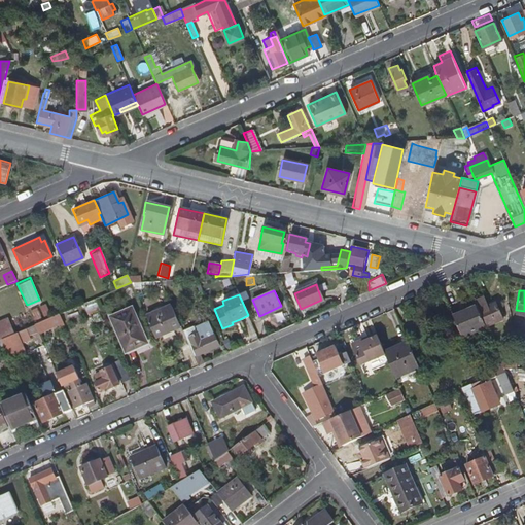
[(102,310),(96,296),(83,303),(88,313),(90,312),(90,314),(92,314),(95,322),(103,318),(100,311),(102,310)]
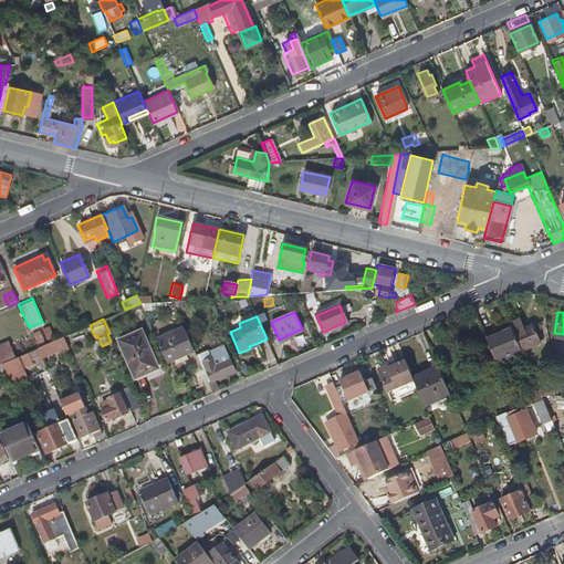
[(494,336),(486,340),(495,361),(520,351),(513,334),(507,320),(490,327),(492,332),(494,336)]
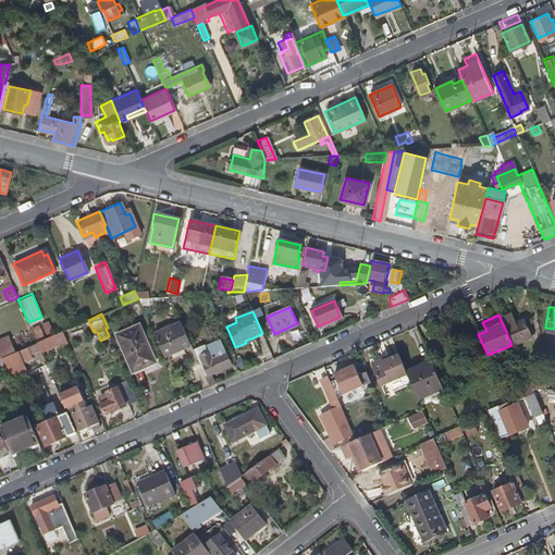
[(32,328),(38,342),(54,334),(48,321),(32,328)]
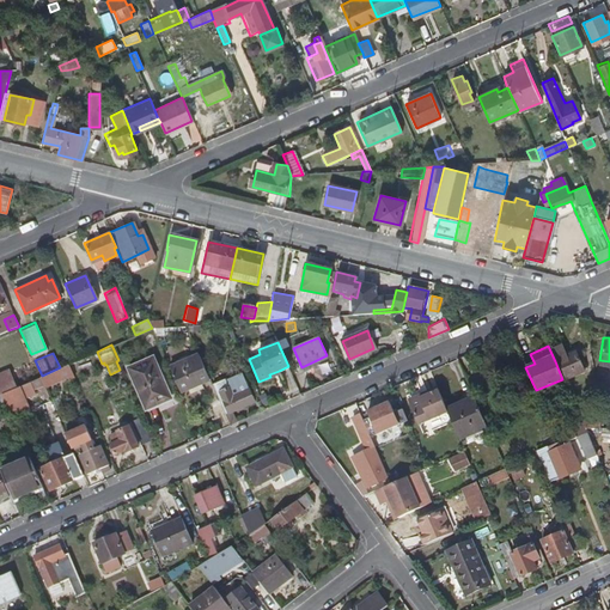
[(169,367),(180,392),(209,379),(199,354),(169,367)]
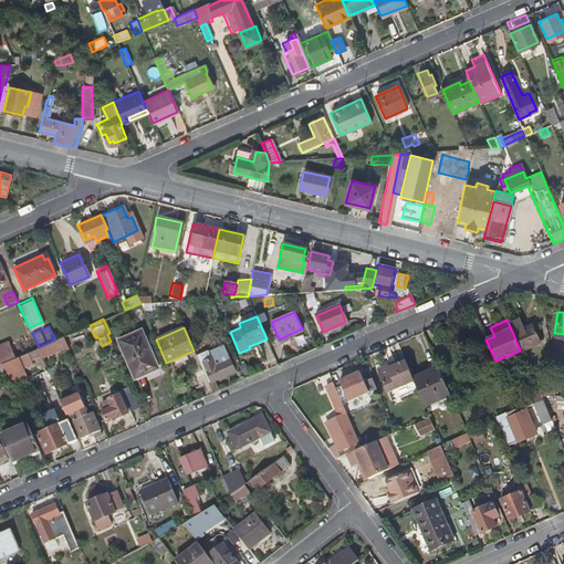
[(532,327),(513,334),(520,351),(521,352),(539,345),(532,327)]
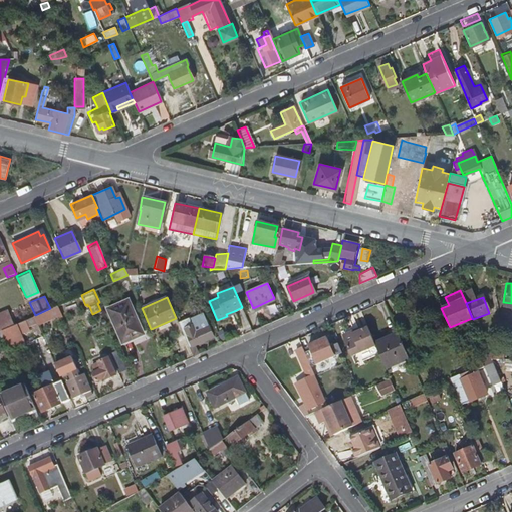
[(129,299),(107,308),(122,342),(134,337),(133,334),(142,330),(129,299)]
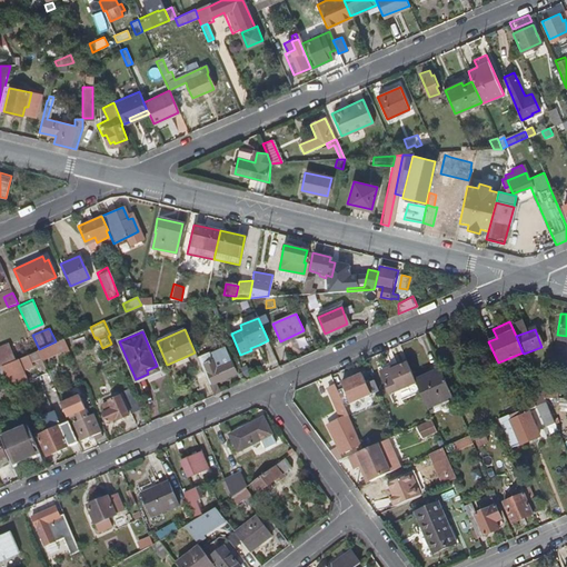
[(40,357),(67,345),(63,338),(56,341),(39,349),(38,350),(40,357)]
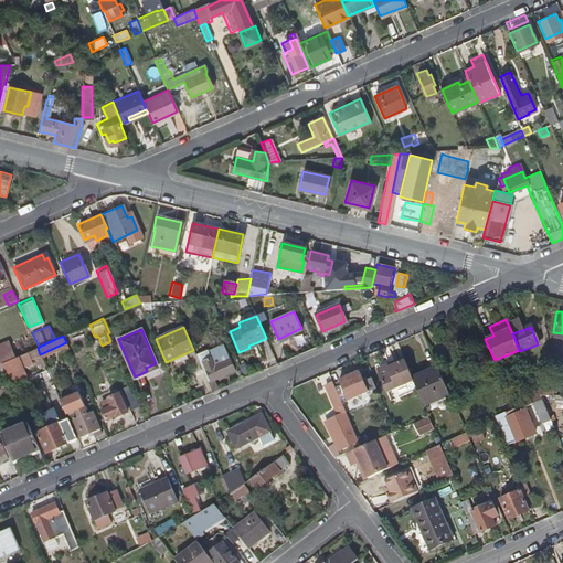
[(0,360),(1,363),(14,358),(8,342),(0,346),(1,348),(0,348),(0,360)]
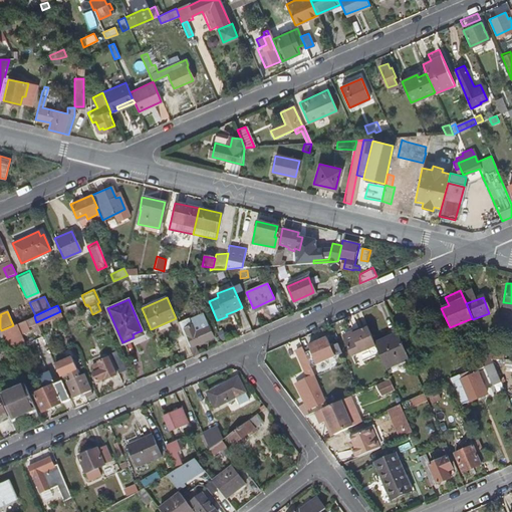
[(34,316),(25,319),(28,327),(37,323),(36,322),(34,316)]
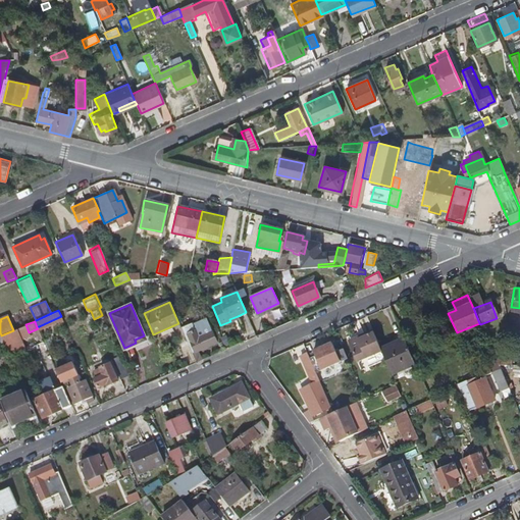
[(197,361),(202,359),(198,350),(216,342),(210,327),(208,327),(201,330),(204,335),(198,339),(193,326),(191,322),(180,327),(196,362),(197,361)]
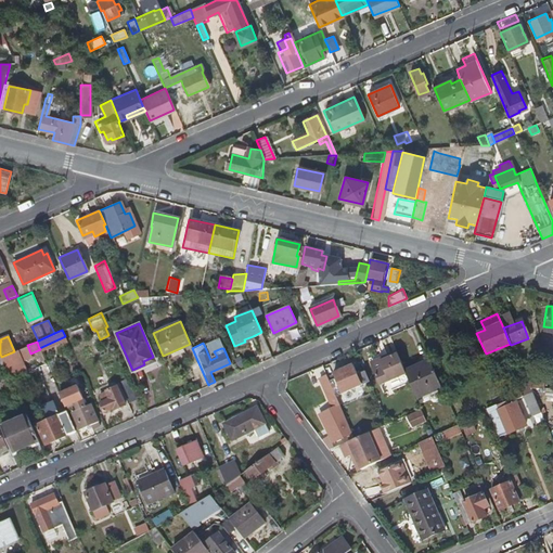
[(213,347),(211,344),(205,347),(210,360),(217,357),(214,351),(221,348),(219,344),(213,347)]
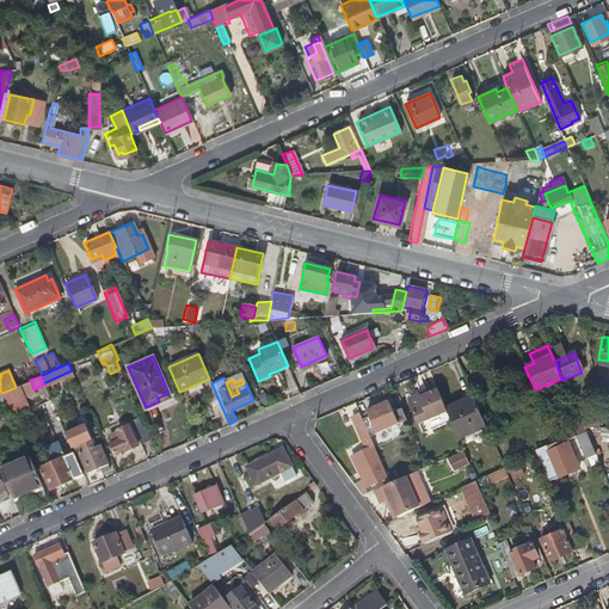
[(1,393),(5,401),(6,403),(7,405),(11,404),(36,393),(34,389),(30,380),(24,383),(16,387),(1,393)]
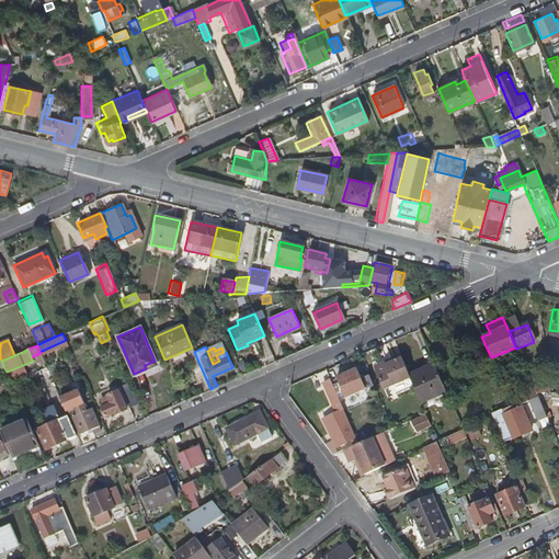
[(408,374),(400,355),(390,360),(391,362),(375,369),(384,389),(410,378),(408,374)]
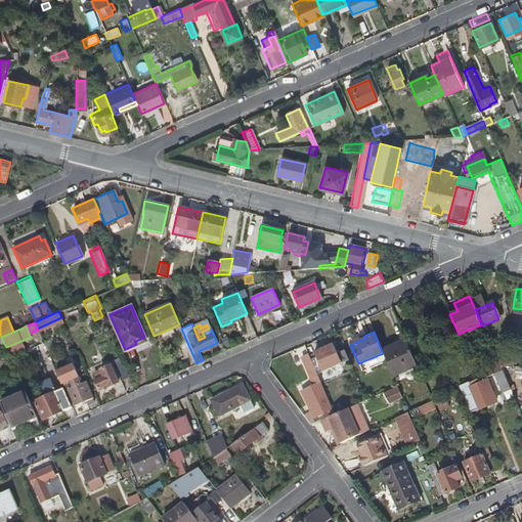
[(365,338),(364,336),(349,342),(350,345),(365,338)]
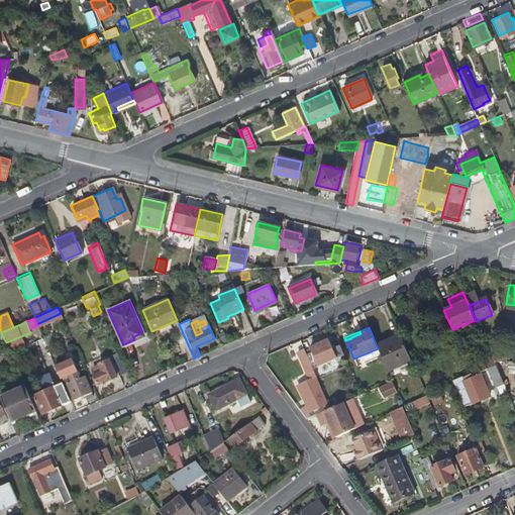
[(48,333),(42,336),(46,346),(54,343),(48,333)]
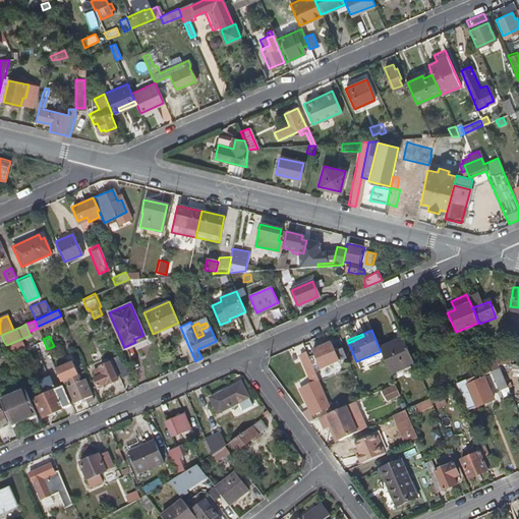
[(390,373),(413,363),(402,338),(379,347),(381,351),(390,373)]
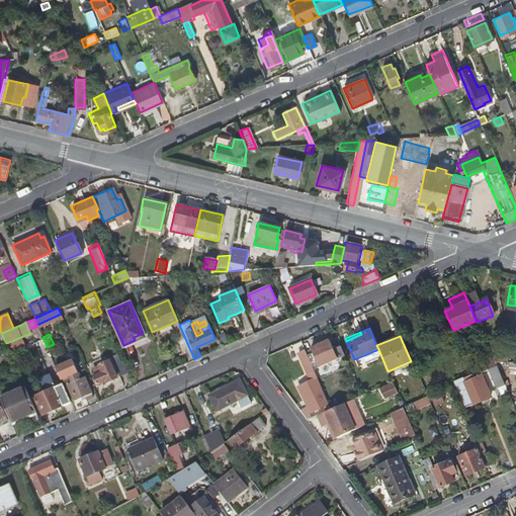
[(314,356),(308,359),(312,368),(326,363),(330,361),(340,357),(337,352),(334,353),(328,340),(310,347),(314,356)]
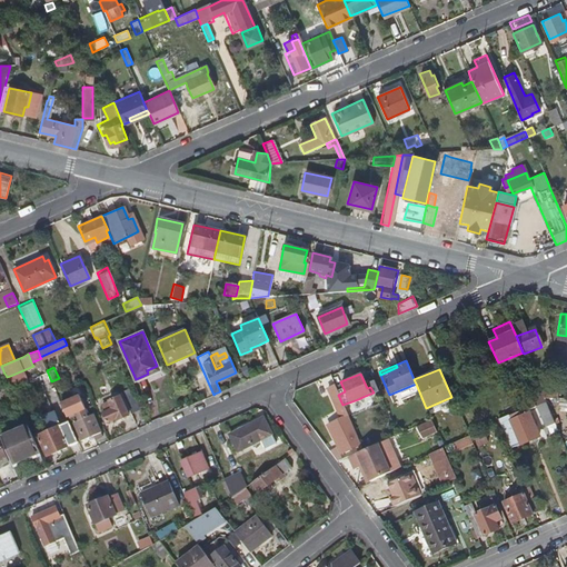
[(338,395),(334,384),(326,387),(340,419),(327,425),(338,450),(359,441),(342,405),(338,395)]
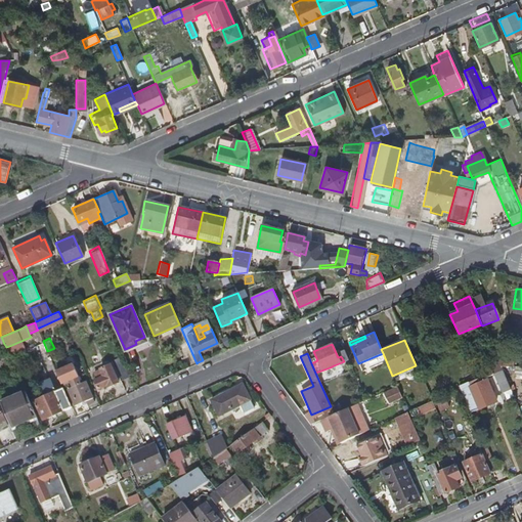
[(106,387),(130,376),(122,356),(109,363),(110,365),(93,373),(95,378),(93,379),(97,389),(106,385),(106,387)]
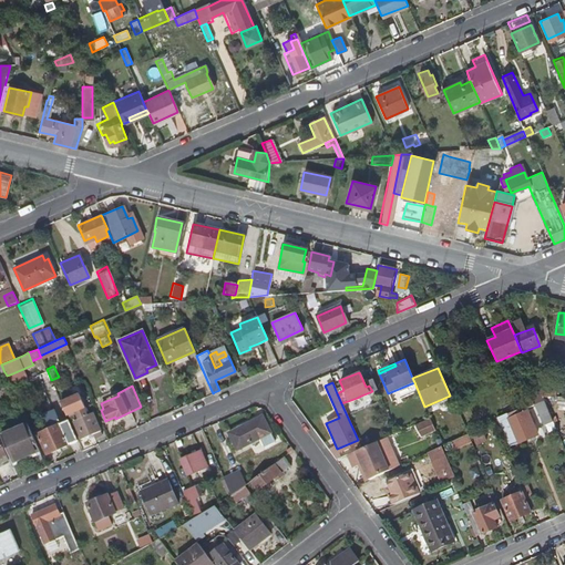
[(537,389),(541,397),(555,397),(554,387),(537,388),(537,389)]
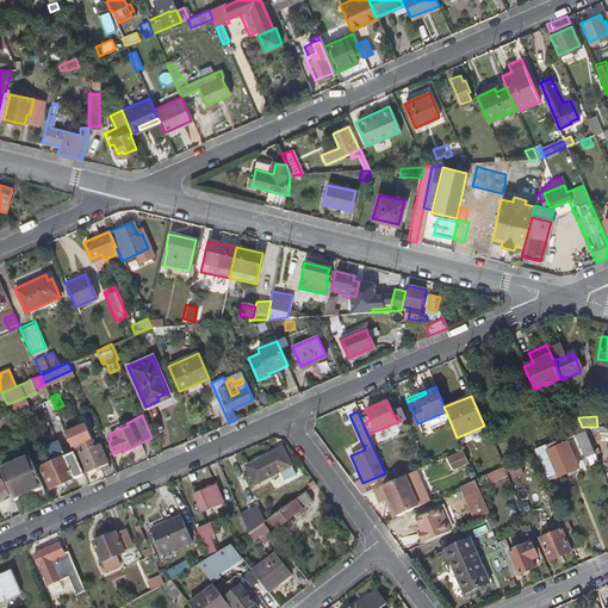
[(557,442),(575,435),(584,432),(582,427),(578,419),(574,420),(576,425),(557,433),(554,428),(551,429),(557,442)]
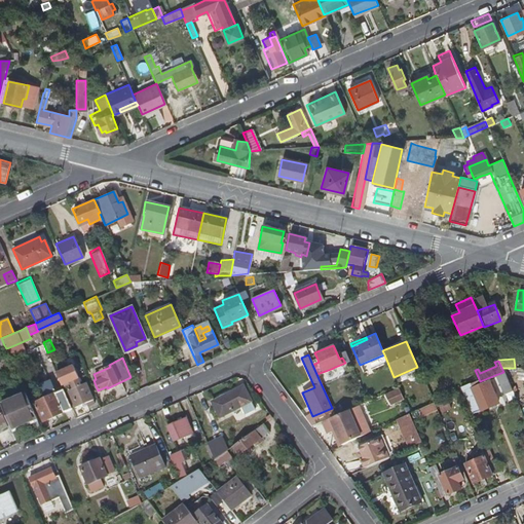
[(59,378),(65,393),(67,391),(74,408),(83,404),(85,408),(92,404),(91,400),(84,384),(80,385),(74,371),(72,365),(55,372),(59,378)]
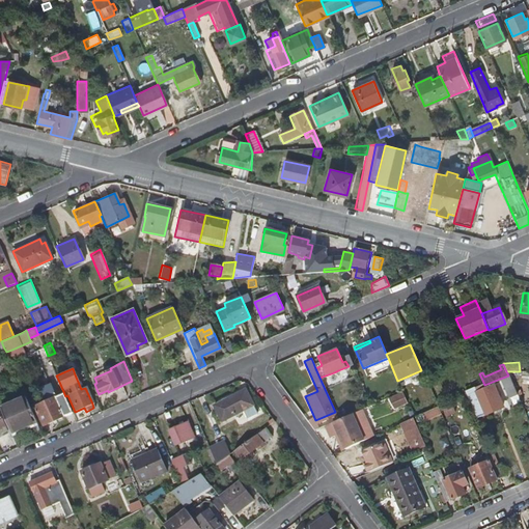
[(508,397),(517,394),(508,376),(500,379),(508,397)]
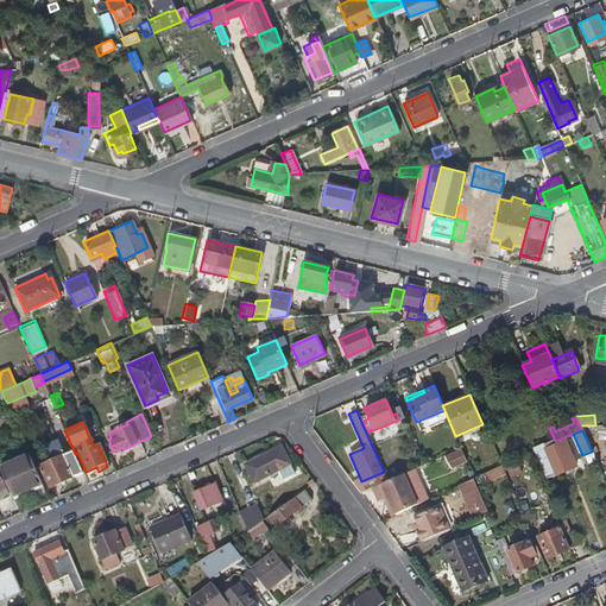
[(342,443),(345,449),(360,444),(358,439),(342,443)]
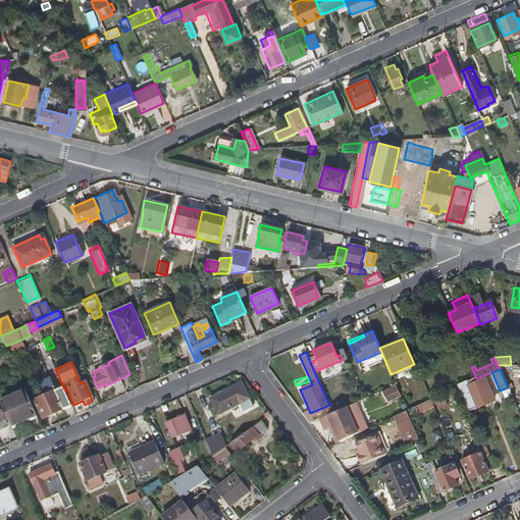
[(466,381),(458,384),(469,410),(494,400),(484,378),(468,385),(466,381)]
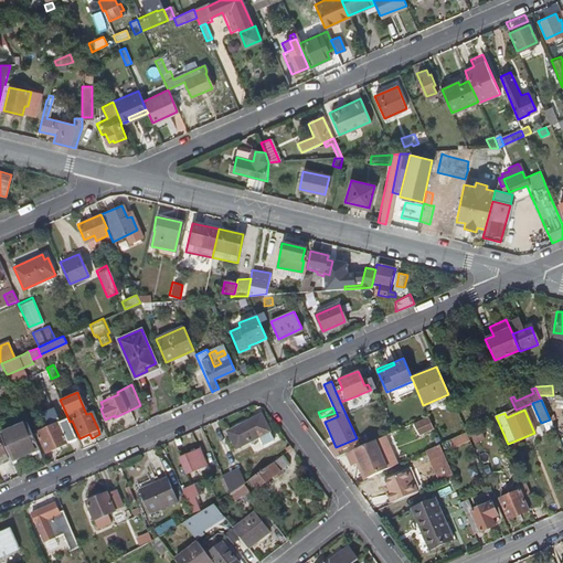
[(262,415),(229,428),(234,443),(247,437),(250,441),(269,432),(262,415)]
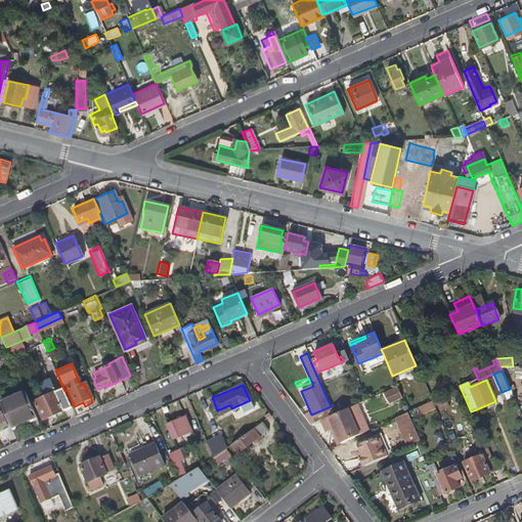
[(387,403),(402,397),(398,387),(383,394),(387,403)]
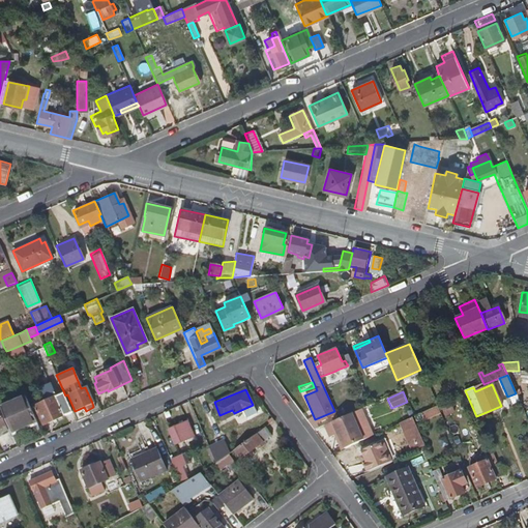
[(0,407),(10,432),(35,420),(25,396),(0,407)]
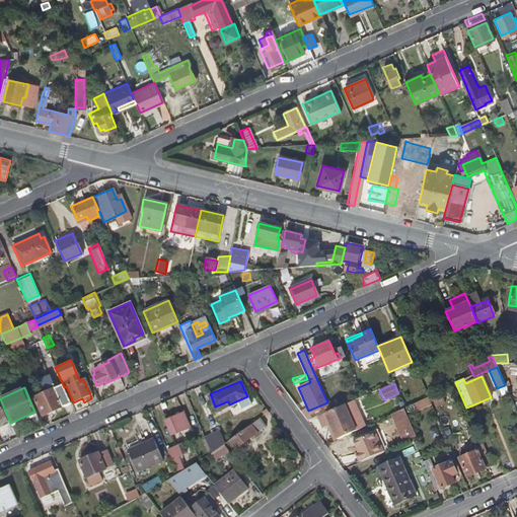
[(42,415),(70,402),(64,388),(56,392),(54,388),(33,397),(42,415)]
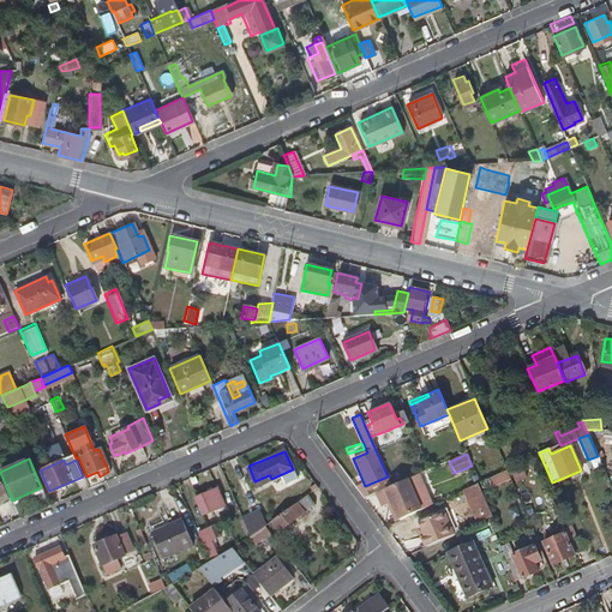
[(522,467),(510,472),(514,481),(526,477),(522,467)]
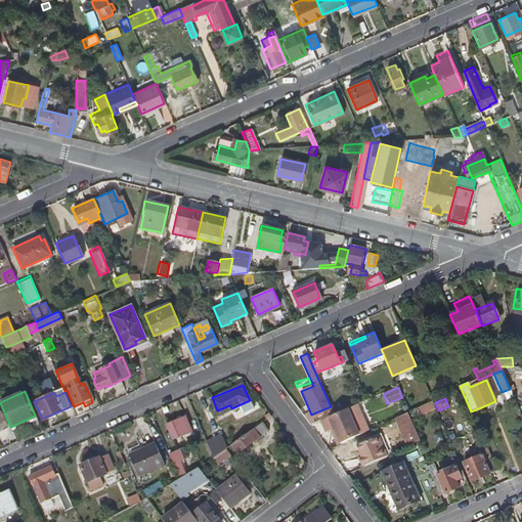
[(434,408),(431,400),(416,407),(419,416),(434,408)]
